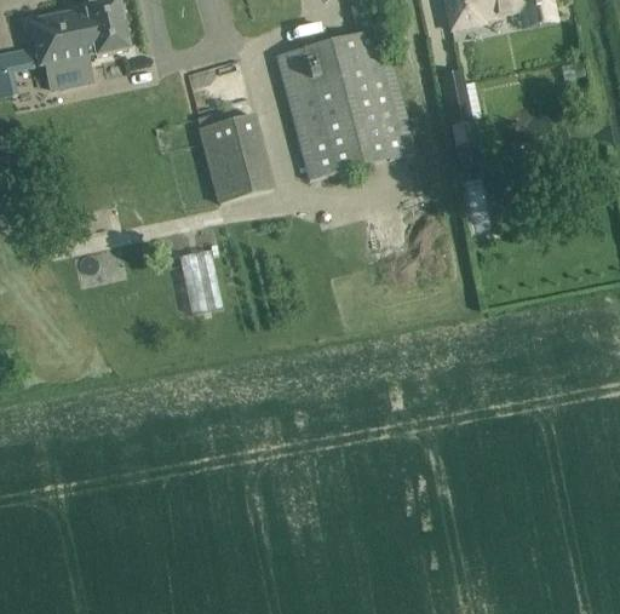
[(96,53),(128,46),(119,0),(102,0),(85,4),(86,5),(29,17),(39,64),(96,52),(96,53)]
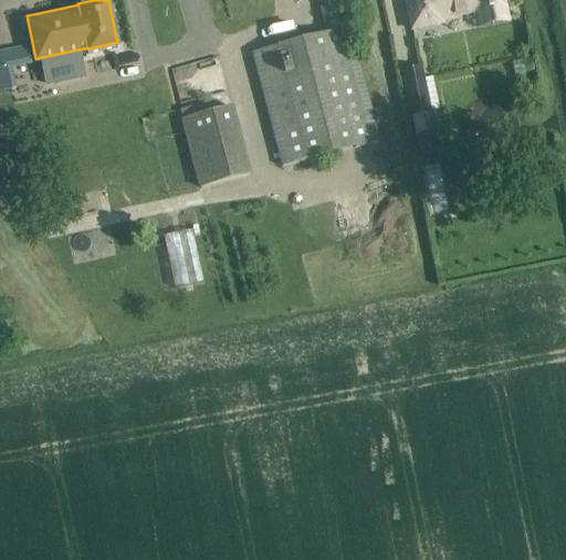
[(406,0),(410,21),(505,1),(505,0),(406,0)]
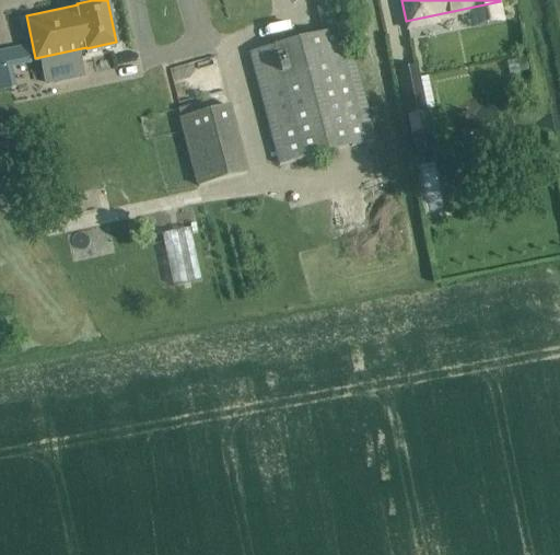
[(324,29),(249,48),(279,161),(375,135),(346,23),(345,23),(339,2),(318,9),(324,29)]
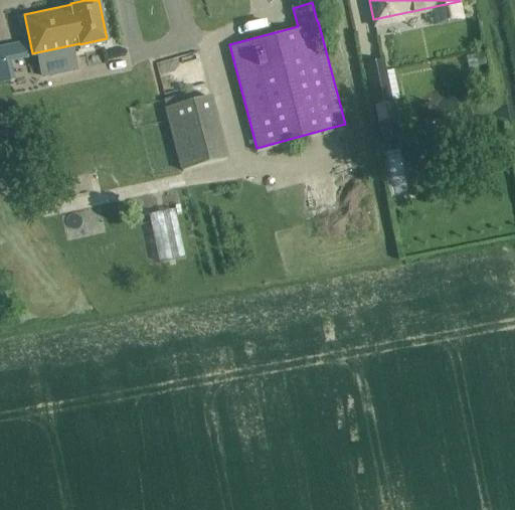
[(383,57),(365,60),(373,101),(377,119),(380,136),(398,132),(391,98),(391,97),(385,67),(383,57)]
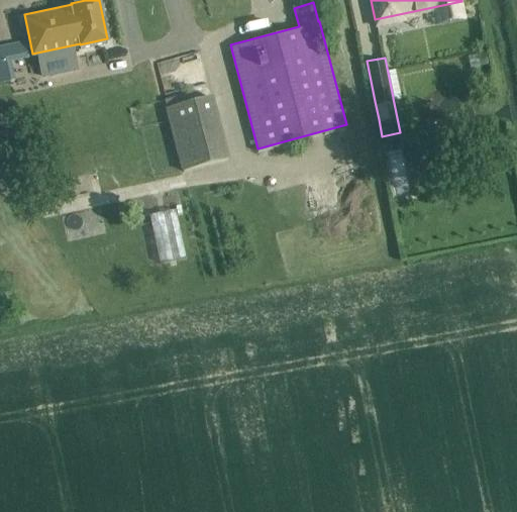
[(182,169),(229,155),(213,92),(180,101),(178,93),(165,96),(167,104),(165,105),(170,123),(182,169)]
